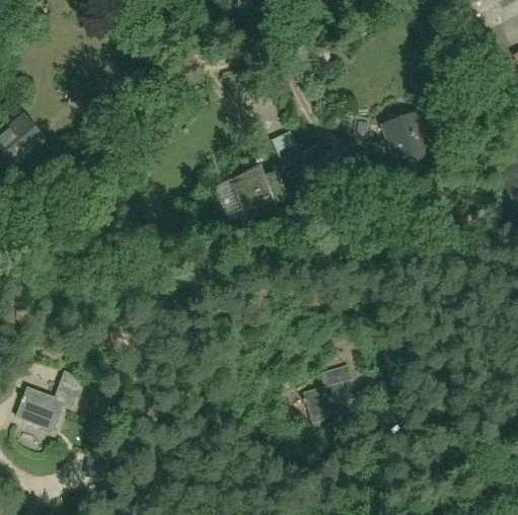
[(238,0),(239,12),(248,11),(247,0),(238,0)]
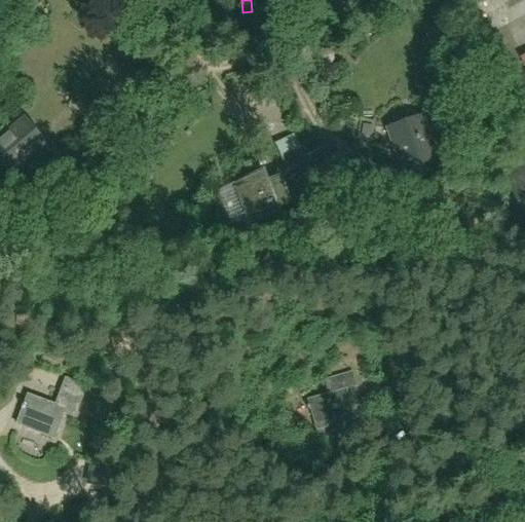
[(521,41),(524,39),(524,26),(515,31),(521,41)]
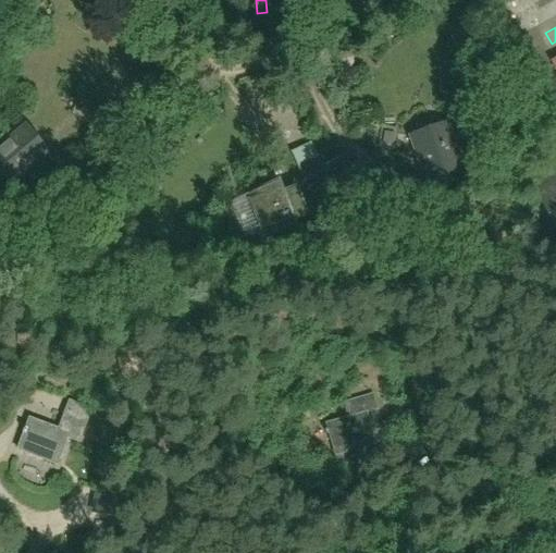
[(555,170),(532,183),(555,228),(555,76),(544,83),(555,103),(555,170)]
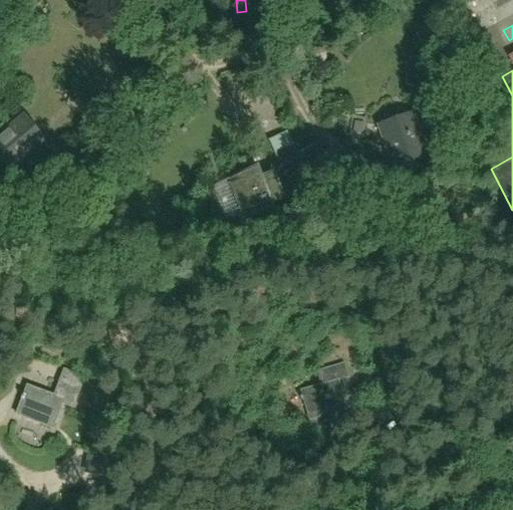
[(24,109),(0,132),(0,155),(11,169),(48,136),(24,109)]
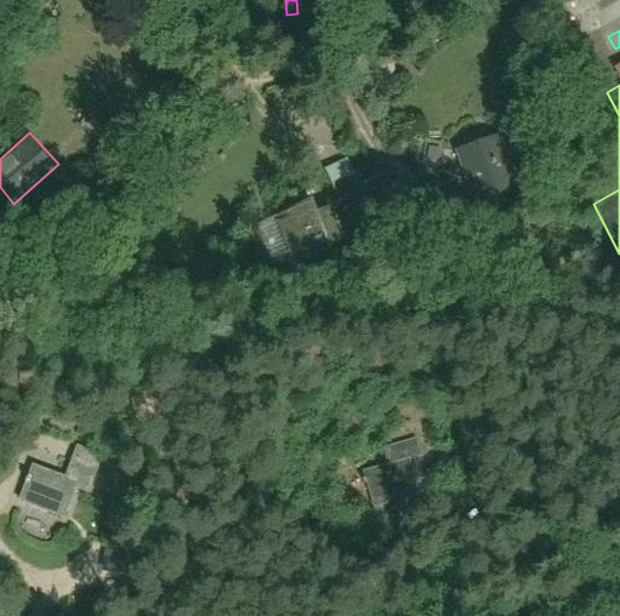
[(513,178),(499,132),(456,146),(472,192),(513,178)]
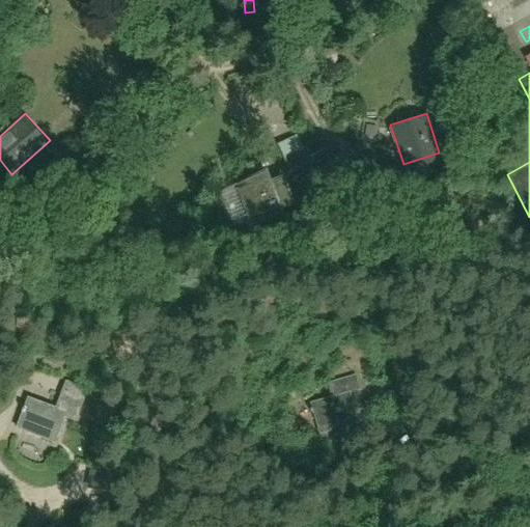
[(265,172),(238,183),(252,222),(279,212),(277,204),(287,200),(280,182),(270,186),(265,172)]
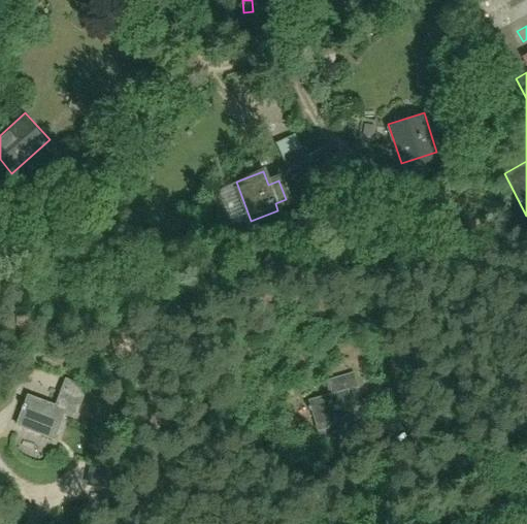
[(331,392),(308,398),(317,429),(355,419),(347,388),(358,385),(355,370),(328,378),(331,392)]
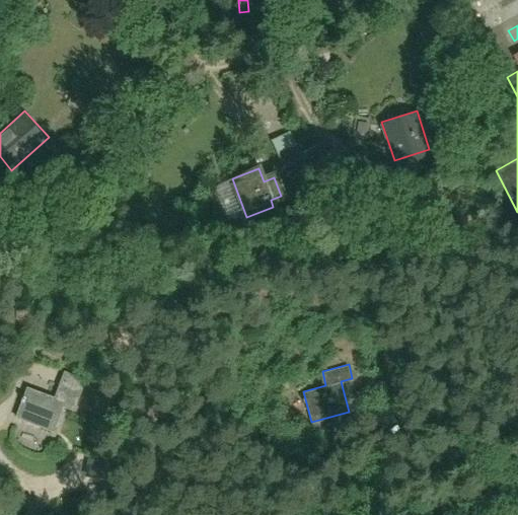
[(55,396),(27,386),(16,417),(53,430),(64,400),(75,405),(85,377),(65,370),(55,396)]
